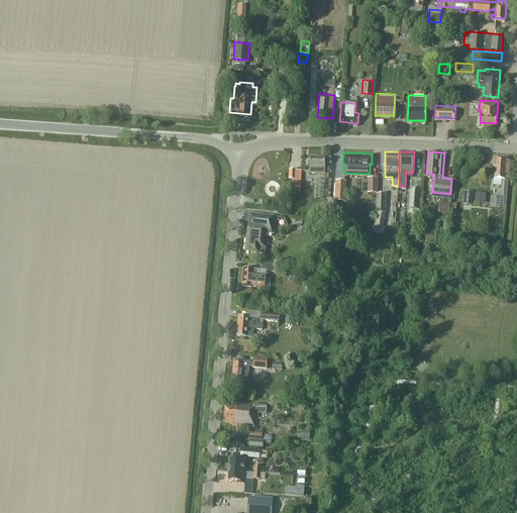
[(494,176),(501,176),(503,177),(505,177),(507,177),(508,177),(510,154),(493,152),(492,163),(495,163),(494,176)]
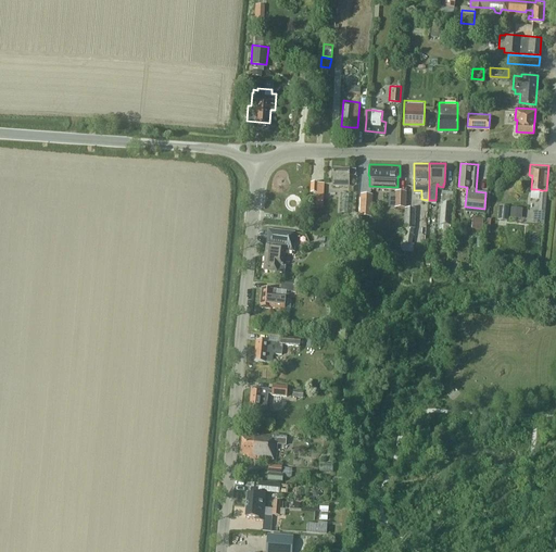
[(349,166),(332,165),(332,183),(349,184),(349,173),(355,173),(355,166),(349,166)]
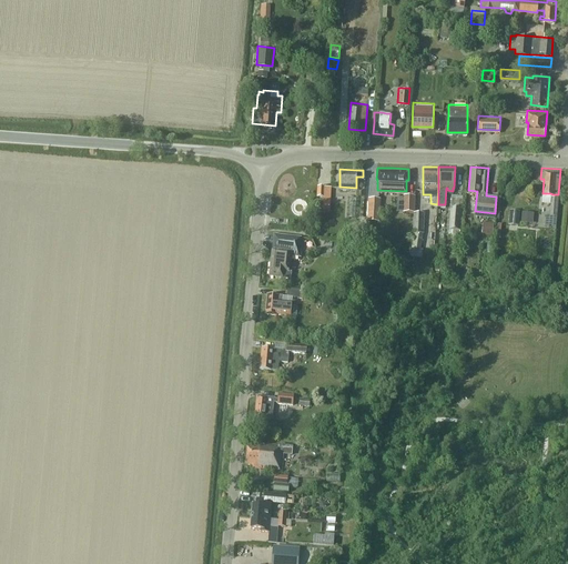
[(330,208),(331,184),(317,183),(316,193),(323,194),(322,207),(330,208)]
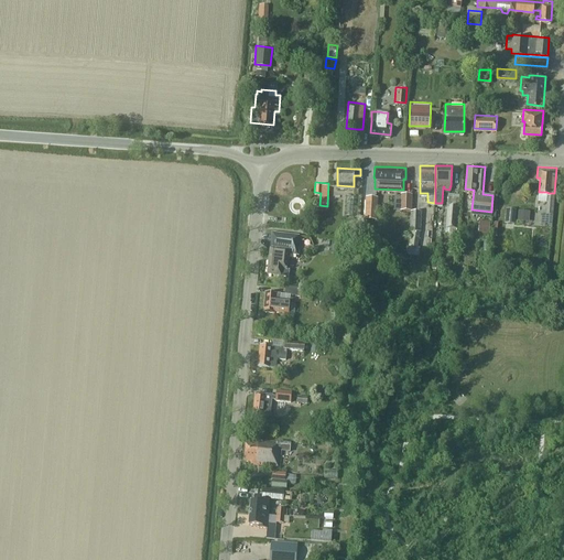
[(400,207),(412,207),(412,191),(400,191),(400,207)]
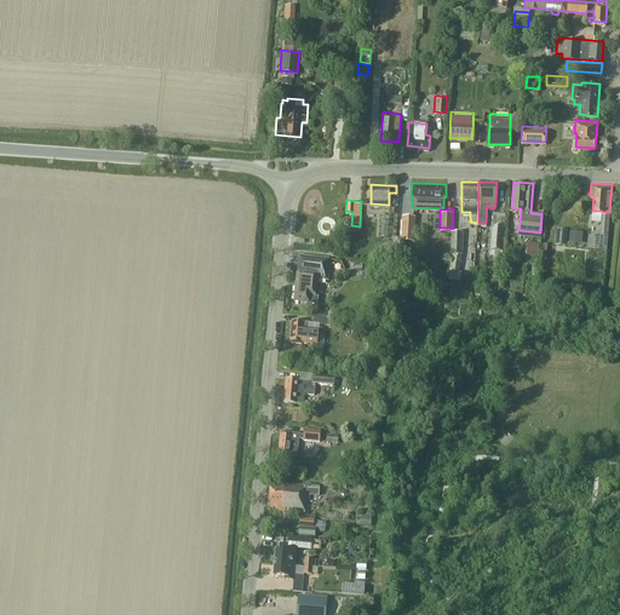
[(501,254),(505,212),(492,211),(489,247),(493,247),(493,254),(501,254)]
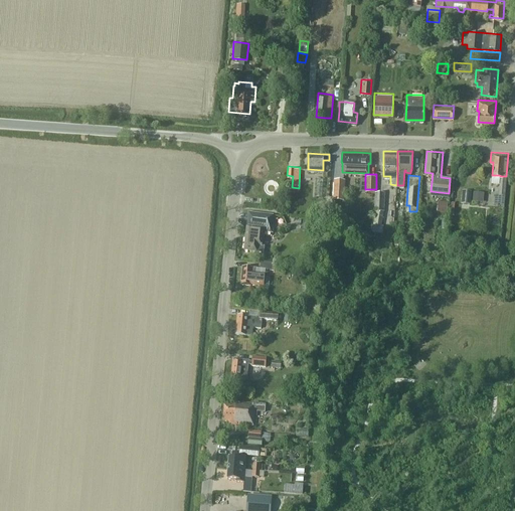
[(345,177),(333,177),(332,198),(344,198),(345,177)]
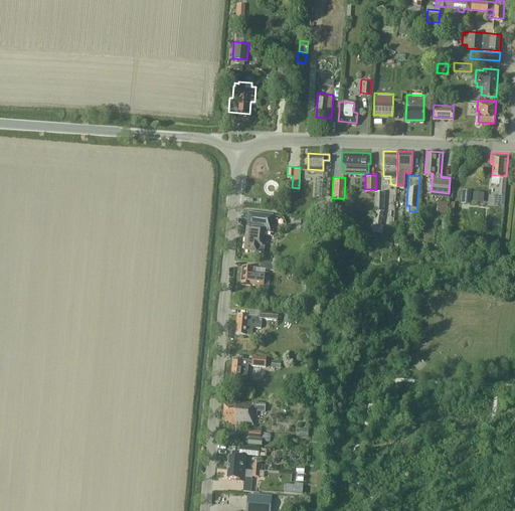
[(471,188),(462,187),(461,201),(470,201),(471,188)]
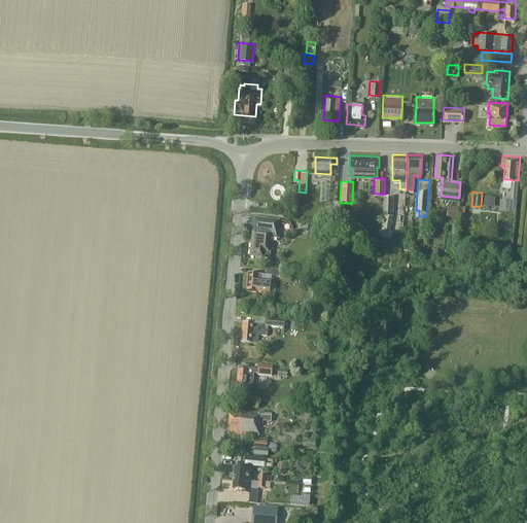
[(494,204),(495,195),(484,193),(483,203),(494,204)]
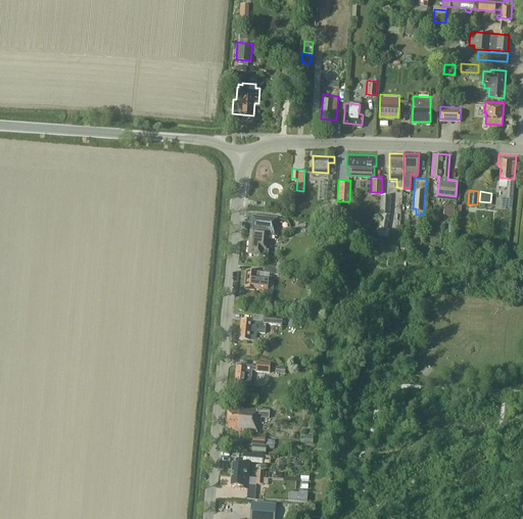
[(390,193),(381,193),(380,211),(389,213),(390,193)]
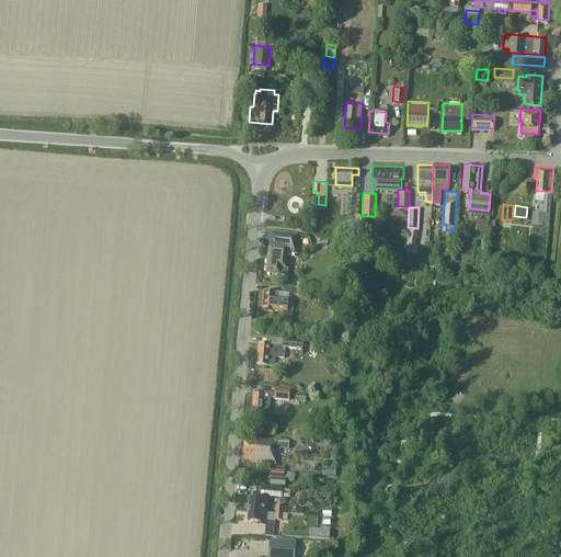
[(488,217),(477,216),(476,228),(487,229),(488,217)]
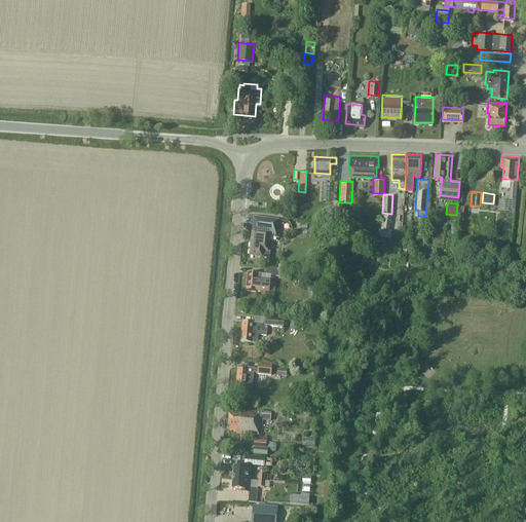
[(278,235),(280,217),(253,214),(252,228),(251,233),(250,240),(251,240),(249,253),(269,255),(269,249),(267,249),(269,234),(278,235)]
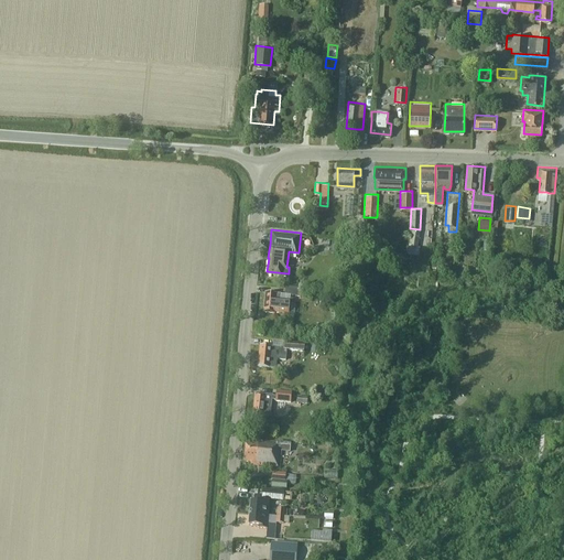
[(301,286),(284,283),(283,291),(300,293),(301,286)]
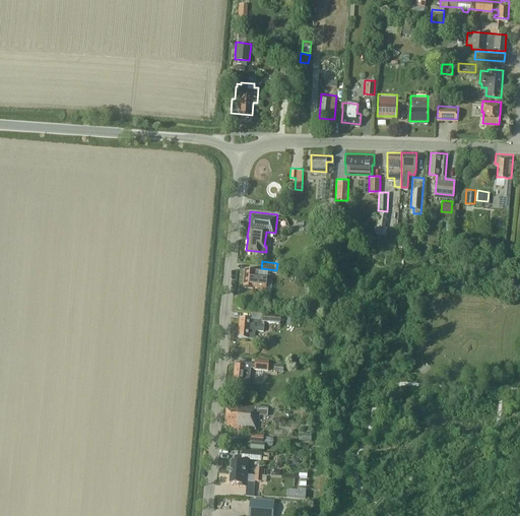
[(266,285),(267,273),(258,273),(259,267),(245,266),(243,284),(253,285),(253,284),(266,285)]
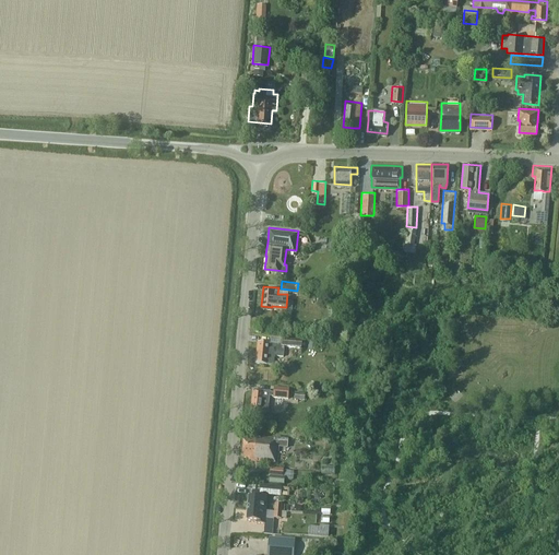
[(282,341),(275,340),(258,339),(256,361),(273,362),(274,353),(283,353),(284,343),(295,344),(300,344),(301,337),(295,335),(282,335),(282,341)]
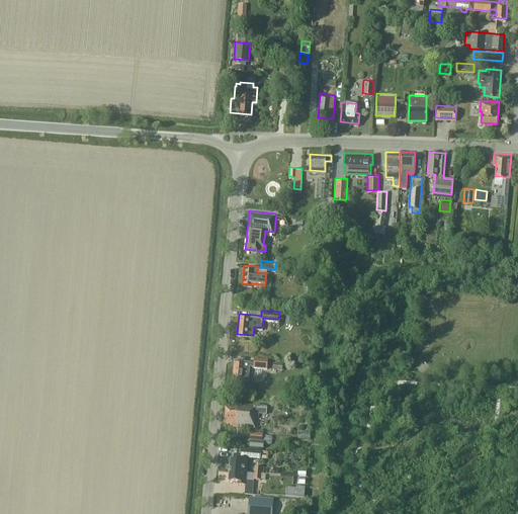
[(267,366),(267,357),(254,355),(253,360),(245,359),(234,358),(232,376),(243,377),(248,377),(249,364),(267,366)]
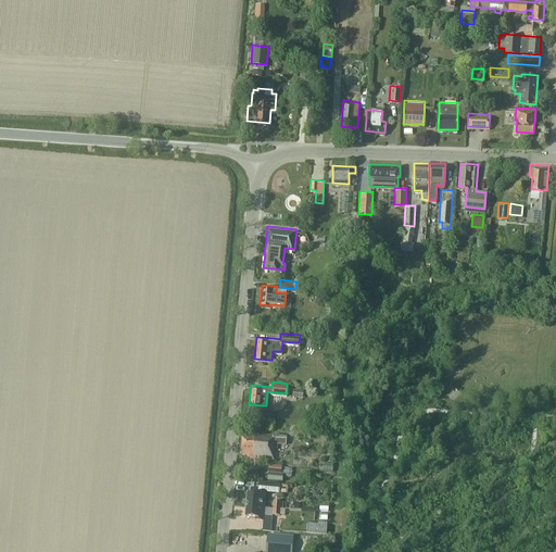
[(273,456),(275,440),(273,440),(274,433),(249,429),(249,431),(242,431),(240,451),(247,452),(247,454),(273,456)]
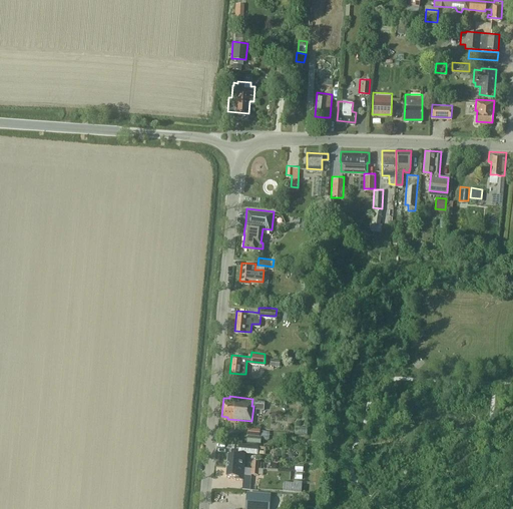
[(260,427),(247,426),(247,433),(259,434),(259,437),(269,438),(269,429),(260,428),(260,427)]
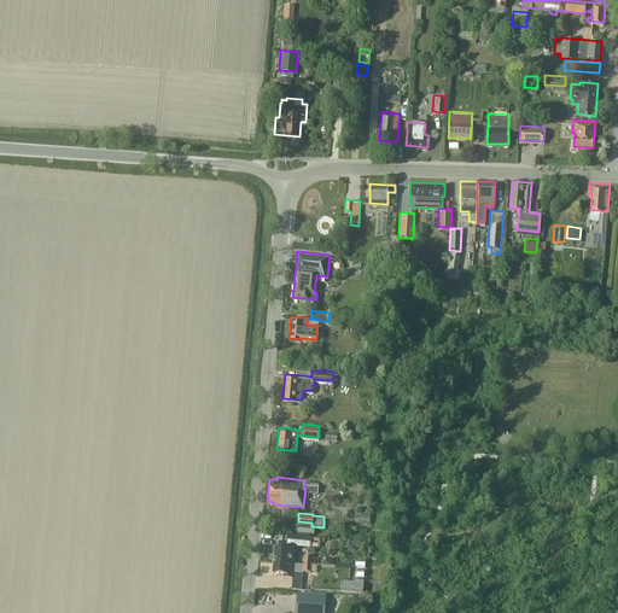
[(312,535),(312,533),(287,531),(286,542),(310,544),(312,535)]
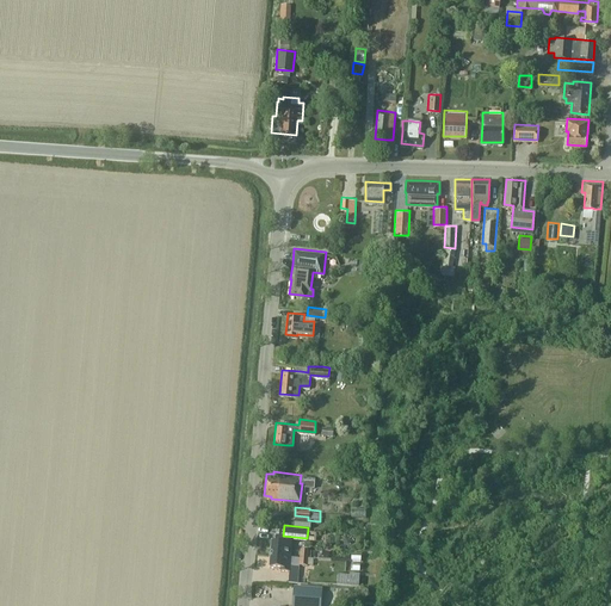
[(270,551),(290,554),(291,538),(282,537),(282,539),(271,538),(270,551)]
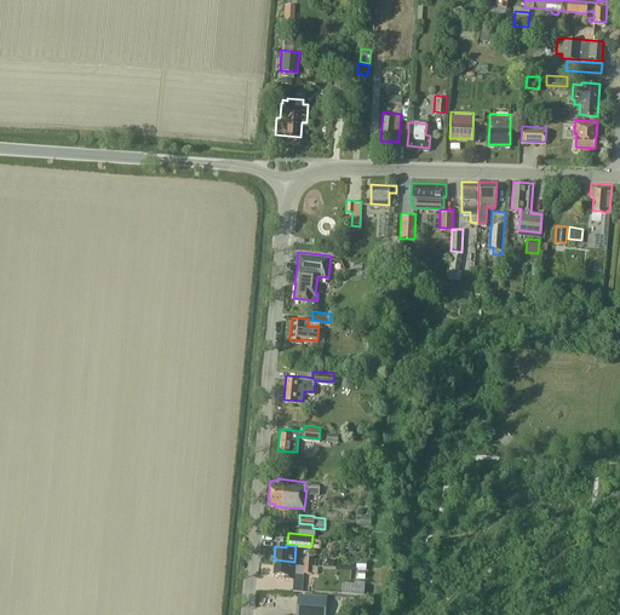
[(294,562),(274,559),(274,573),(283,574),(283,576),(293,578),(293,579),(293,588),(302,588),(303,576),(303,572),(304,562),(294,562)]
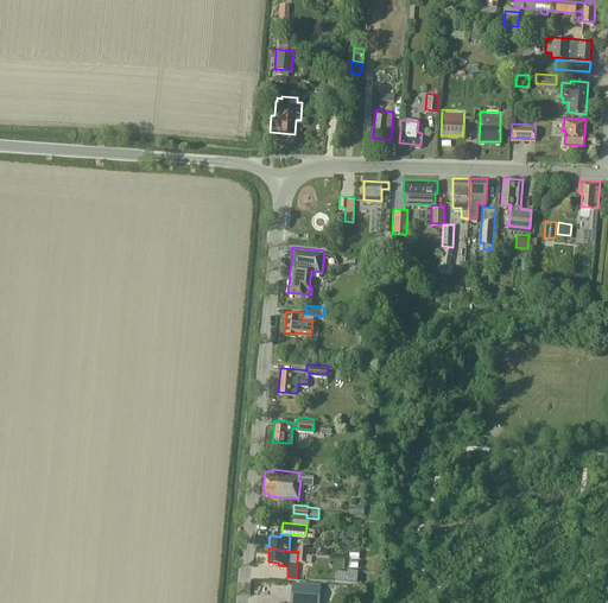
[(347,570),(346,579),(356,579),(358,570),(347,570)]
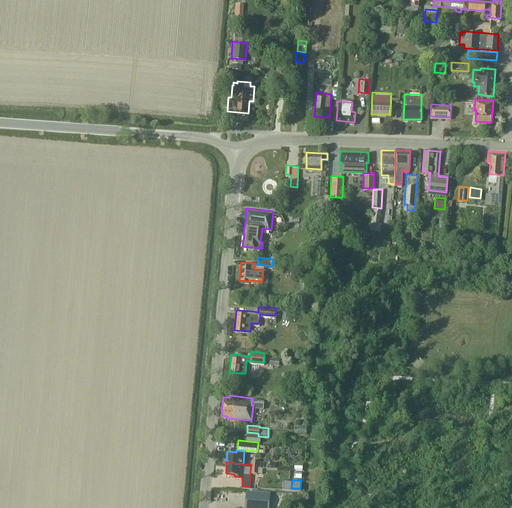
[(268,507),(269,499),(268,499),(269,493),(269,491),(246,489),(246,492),(247,492),(246,498),(245,500),(246,500),(245,506),(244,507),(268,507)]
